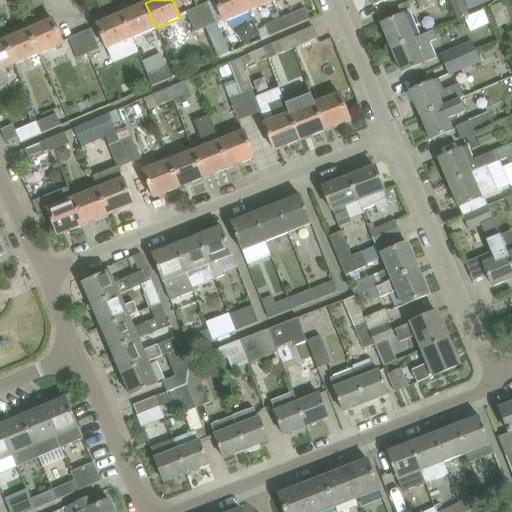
[(215,0),(216,1),(225,22),(249,12),(244,0),(215,0)]
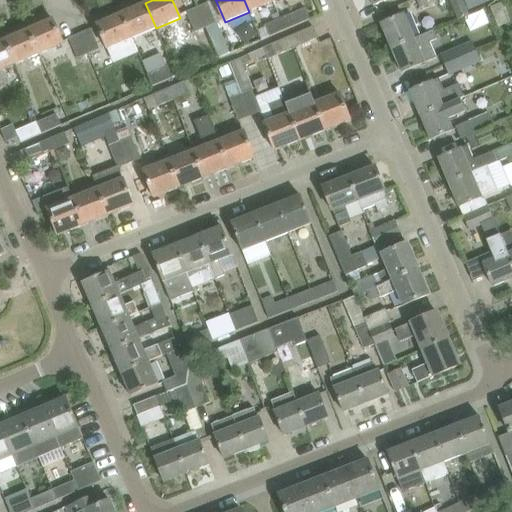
[(272,0),(244,0),(249,12),(273,1),(272,0)]
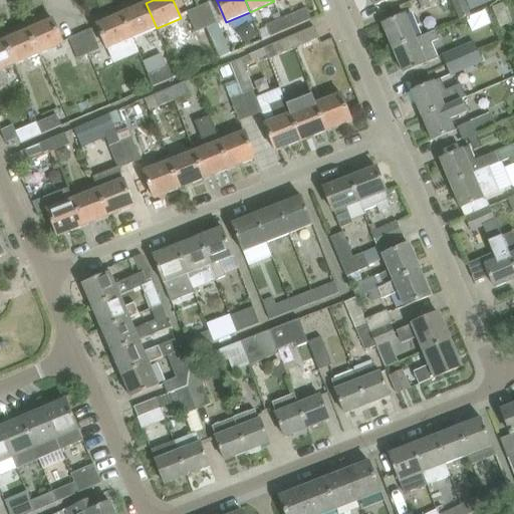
[(418,0),(422,8),(440,0),(418,0)]
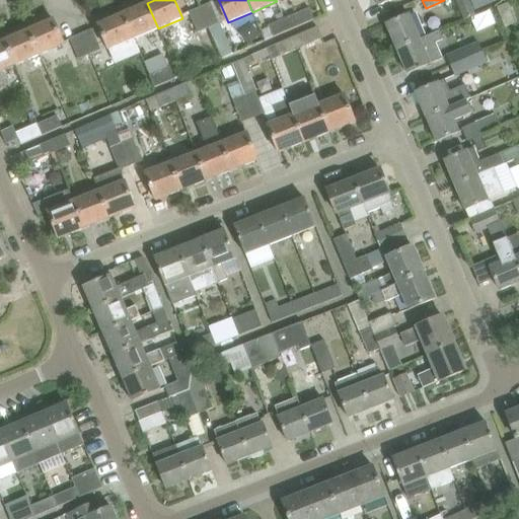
[(455,0),(464,21),(476,16),(468,0),(455,0)]
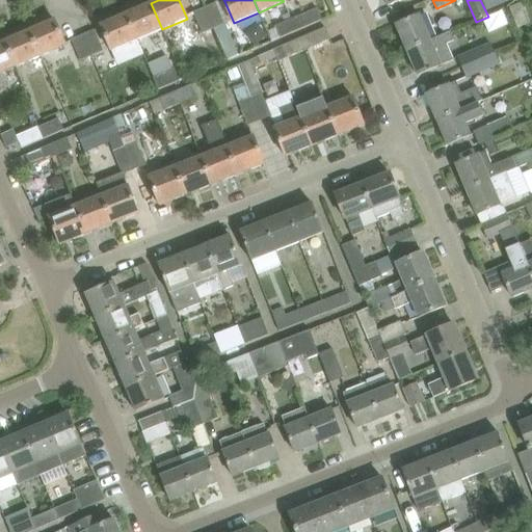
[(227,61),(240,56),(216,2),(205,7),(214,29),(227,61)]
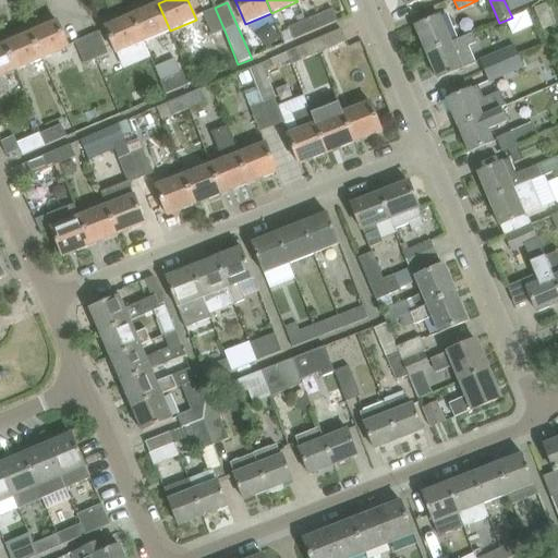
[(158,3),(132,14),(144,43),(170,31),(158,3)]
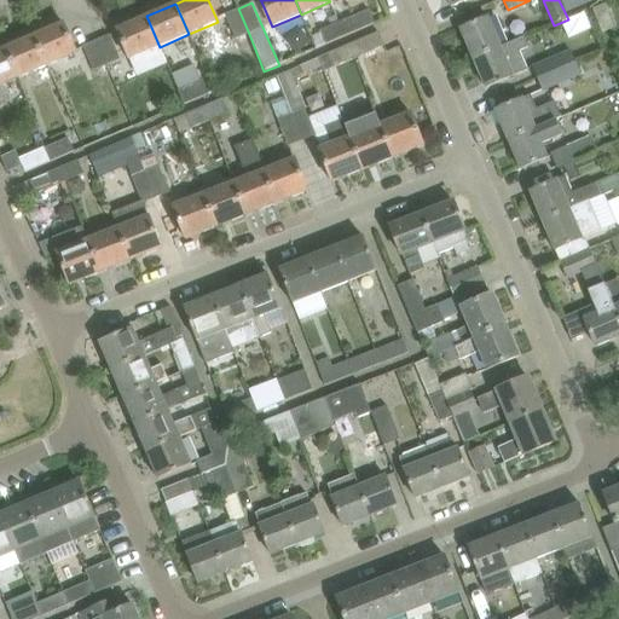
[(249,34),(238,9),(225,15),(236,39),(249,34)]
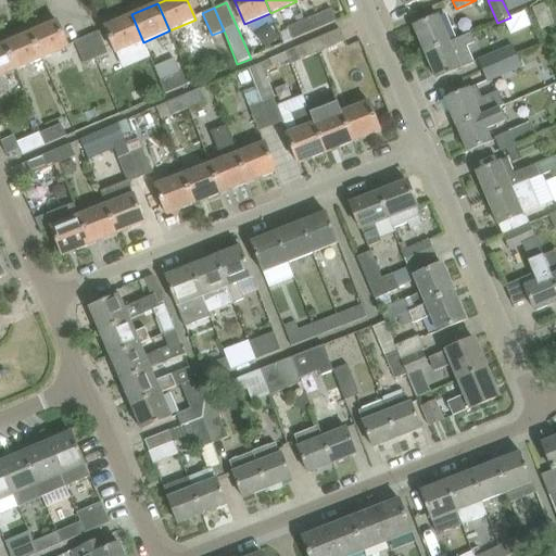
[(331,9),(304,21),(308,34),(337,21),(331,9)]
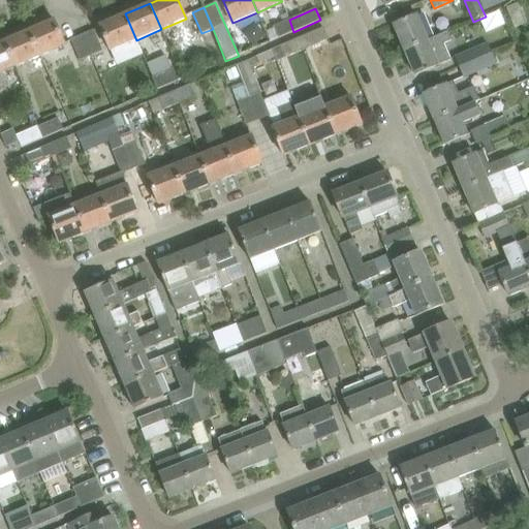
[(100,25),(100,27),(111,51),(136,40),(125,13),(100,25)]
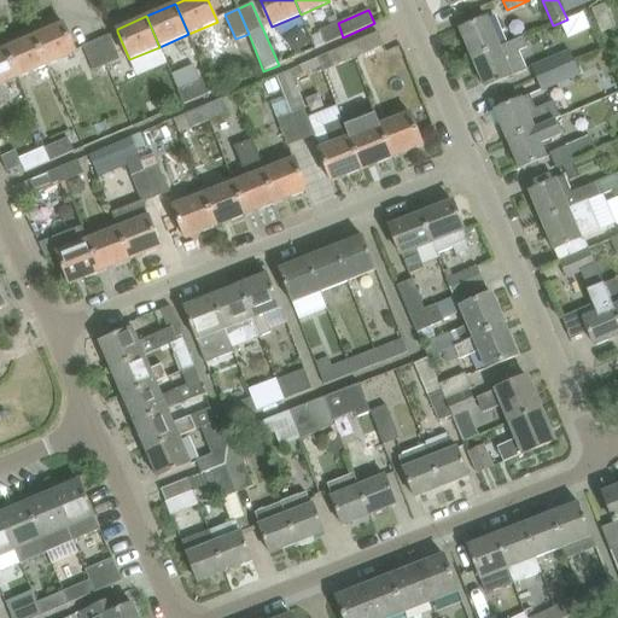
[(460,29),(473,58),(500,47),(488,17),(460,29)]
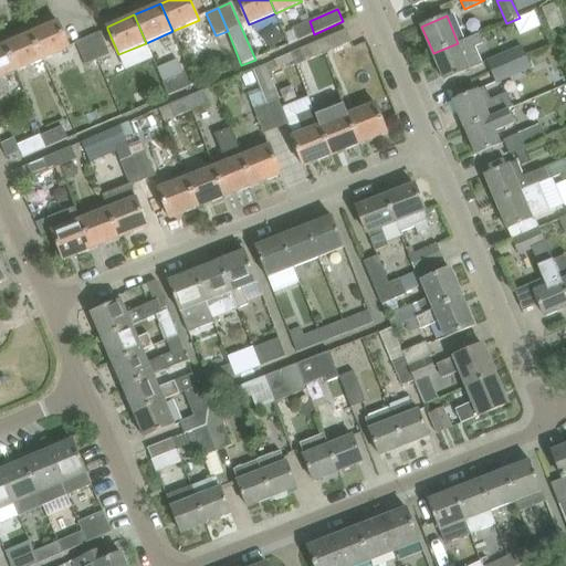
[(59,21),(32,32),(43,60),(70,49),(59,21)]
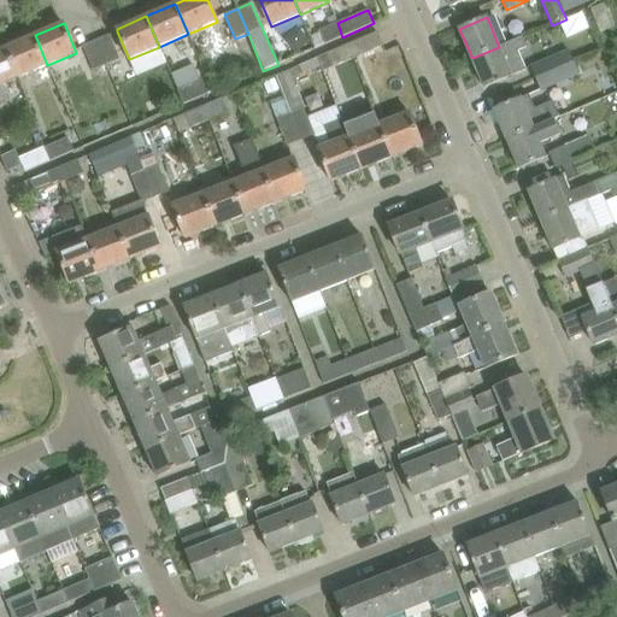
[(319,30),(321,33),(310,37),(315,48),(325,45),(342,37),(338,23),(319,30)]
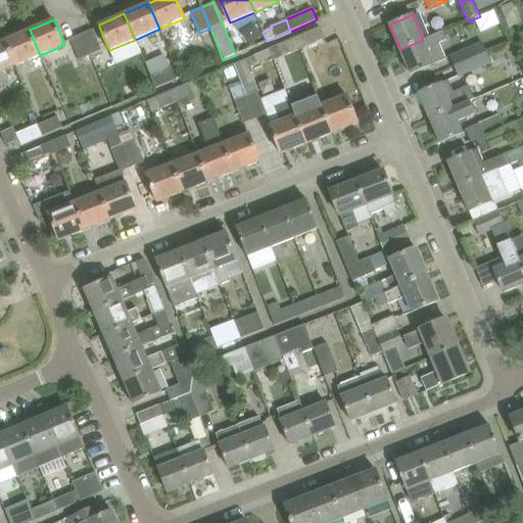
[(320,28),(295,38),(299,50),(326,39),(320,28)]
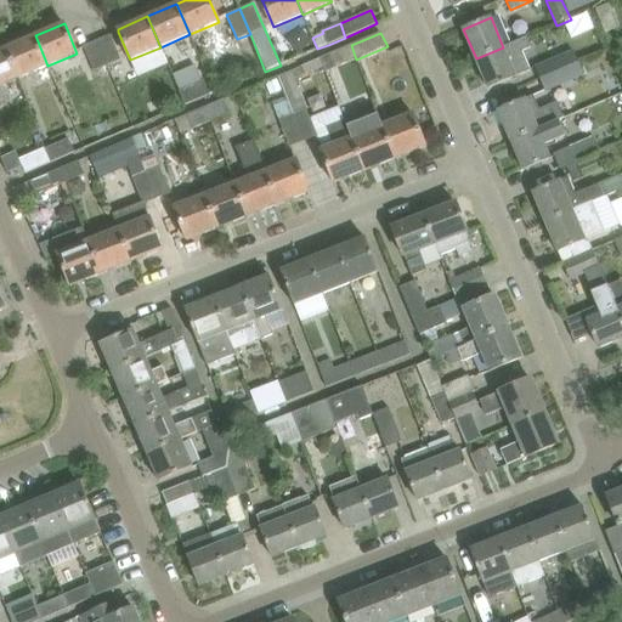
[(35,35),(6,49),(18,78),(47,66),(35,35)]
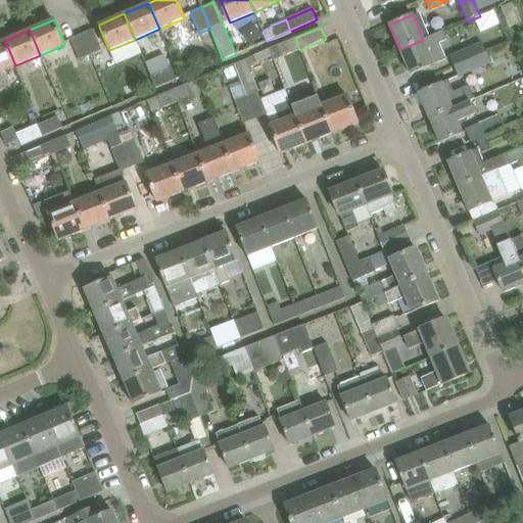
[(93,30),(82,35),(90,55),(102,50),(93,30)]
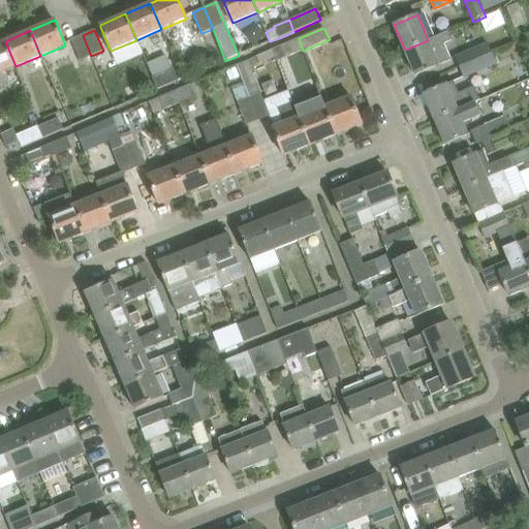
[(447,32),(428,40),(405,50),(415,75),(450,60),(444,44),(452,40),(447,32)]
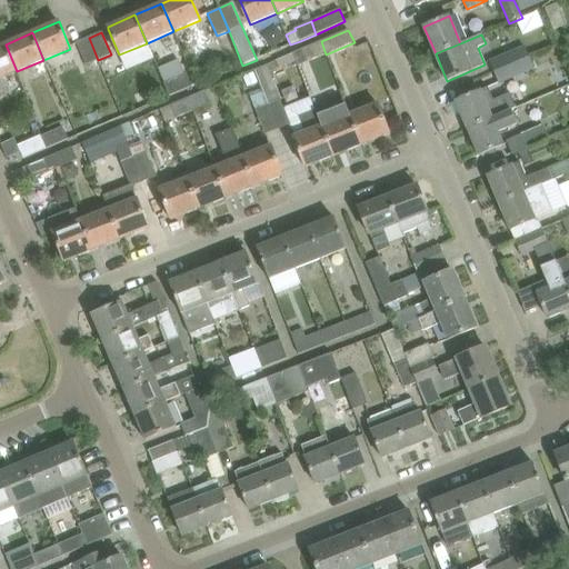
[(77,42),(78,46),(95,83),(106,79),(98,60),(89,38),(77,42)]
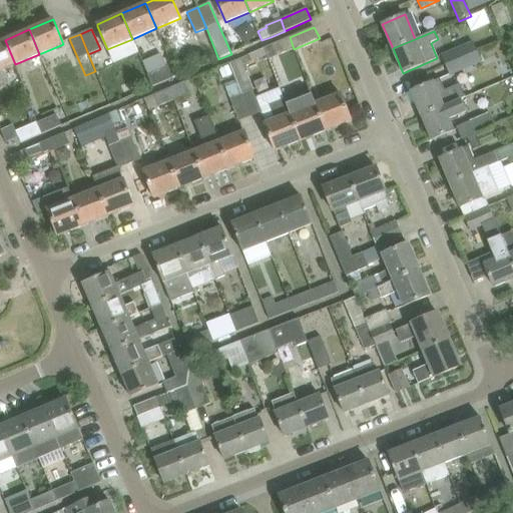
[(290,37),(272,45),(277,56),(294,49),(290,37)]
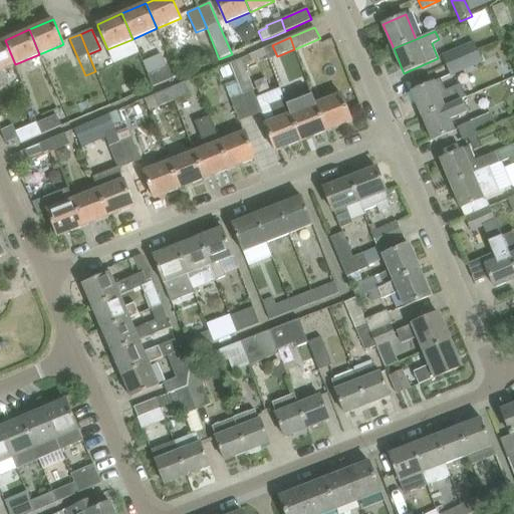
[(0,70),(15,64),(5,40),(0,41),(0,70)]
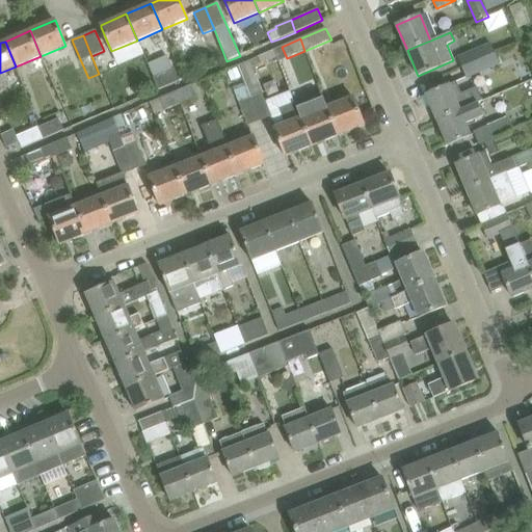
[(457,57),(462,69),(489,57),(484,46),(457,57)]
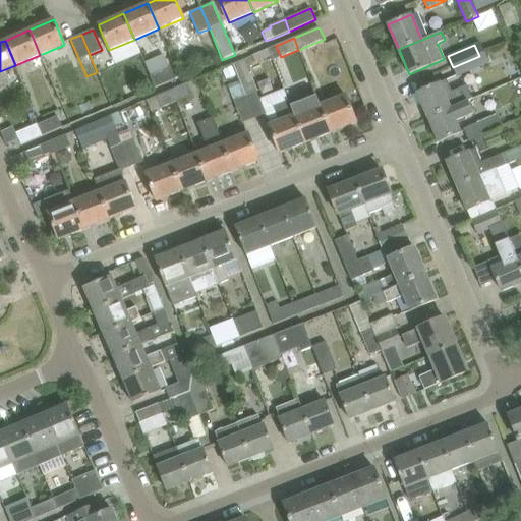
[(269,49),(261,53),(264,59),(272,56),(269,49)]
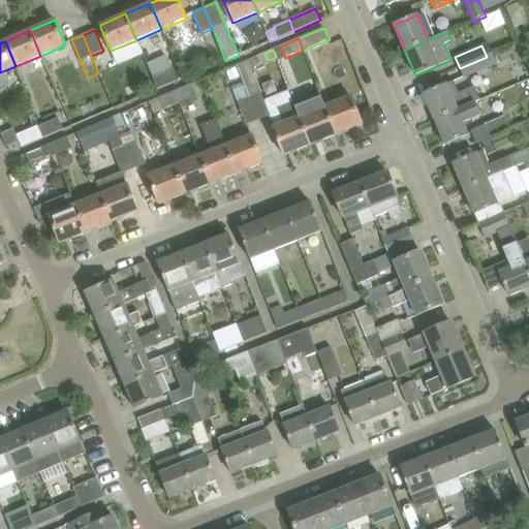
[(487,57),(460,68),(464,78),(491,66),(487,57)]
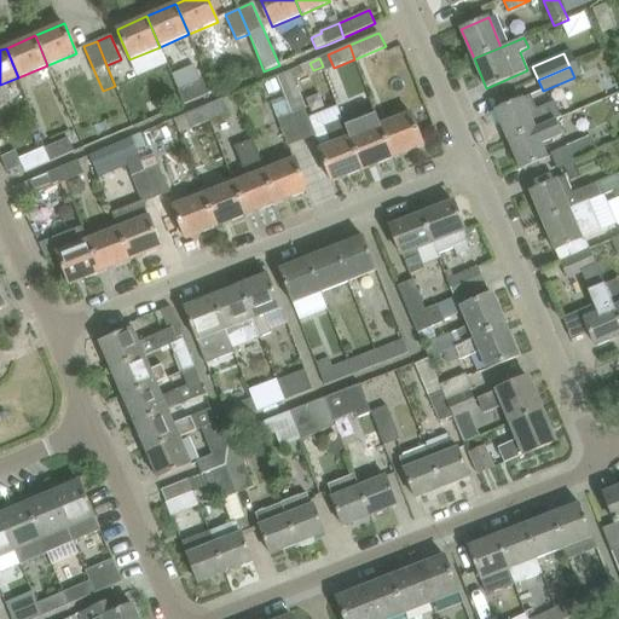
[(277,76),(287,100),(302,142),(316,136),(290,71),(277,76)]
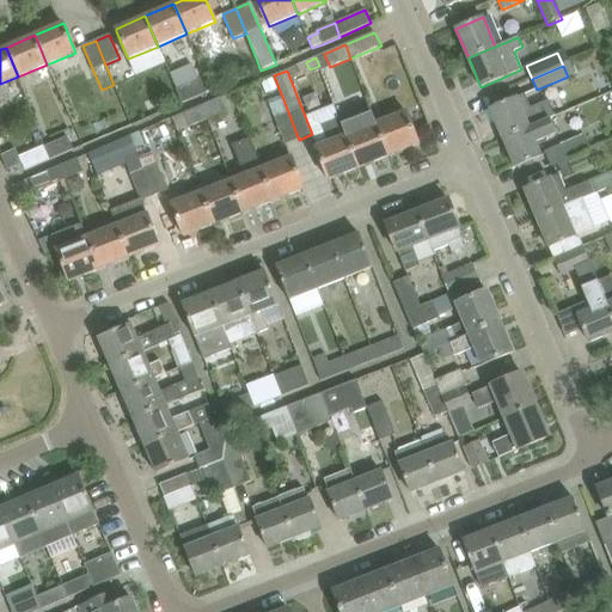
[(208,93),(202,79),(176,90),(181,104),(208,93)]
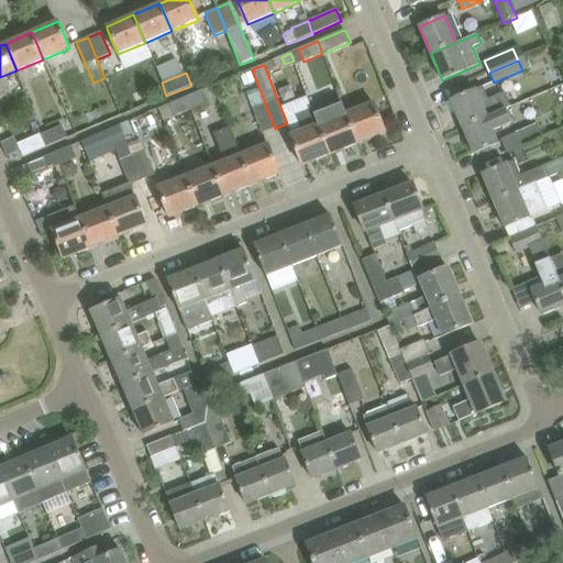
[(451,100),(462,128),(510,107),(504,92),(488,99),(483,87),(451,100)]
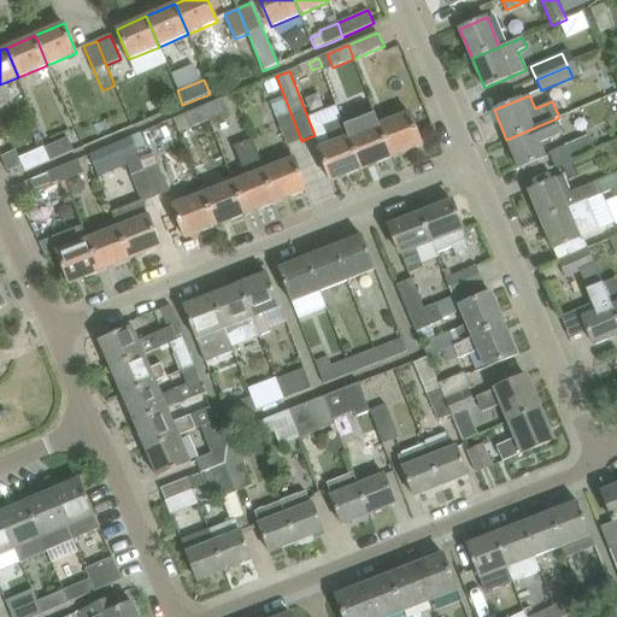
[(222,99),(204,106),(210,119),(228,112),(222,99)]
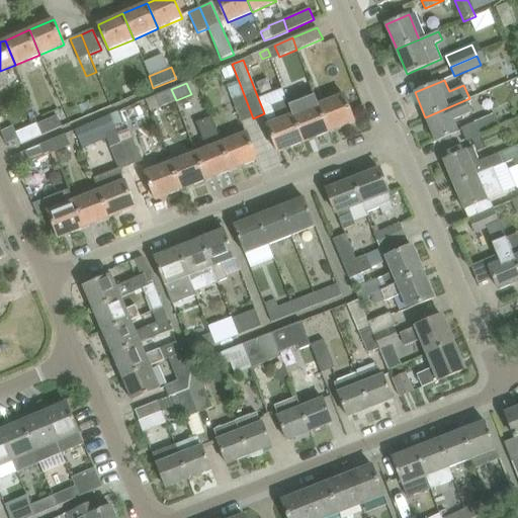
[(240,84),(229,88),(242,122),(253,118),(240,84)]
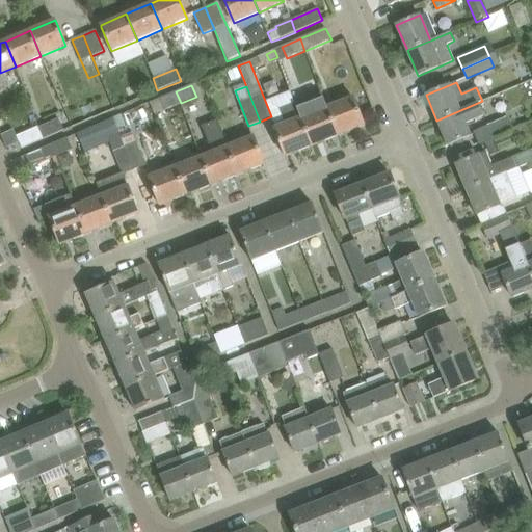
[(150,102),(154,114),(181,103),(176,91),(150,102)]
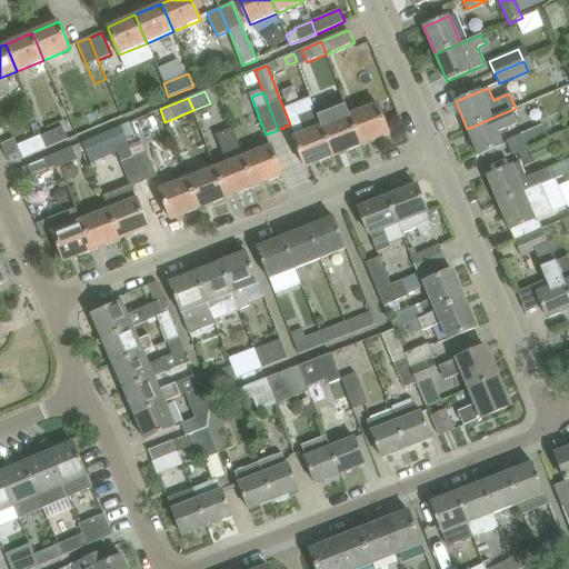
[(343,99),(316,110),(333,157),(361,146),(350,116),(343,99)]
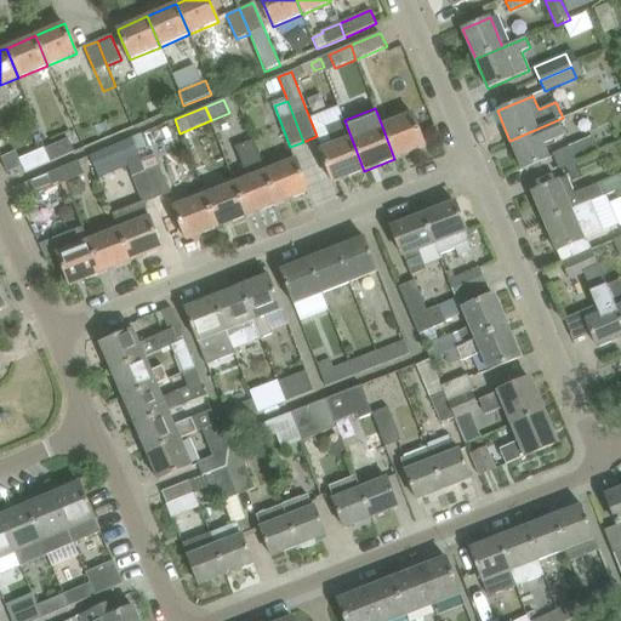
[(412,114),(382,126),(394,159),(426,147),(412,114)]
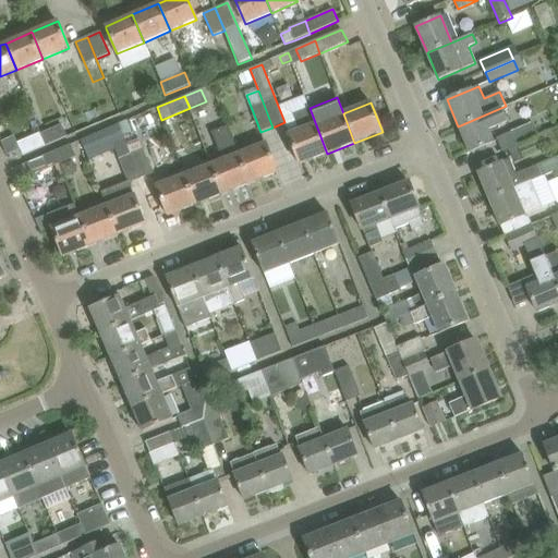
[(506,106),(458,126),(470,153),(494,143),(488,130),(506,122),(500,109),(506,106)]
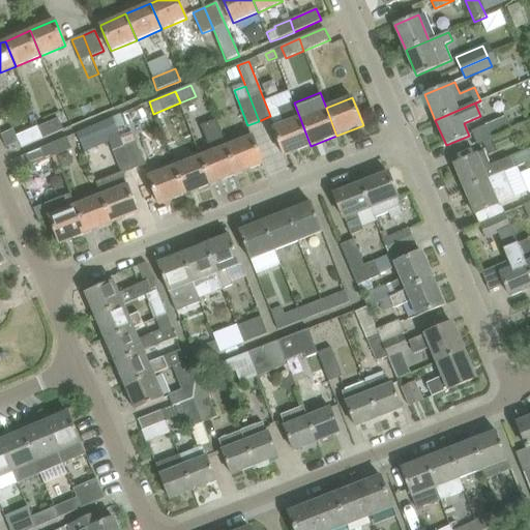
[(277,109),(284,124),(273,128),(285,156),(311,146),(294,102),(277,109)]
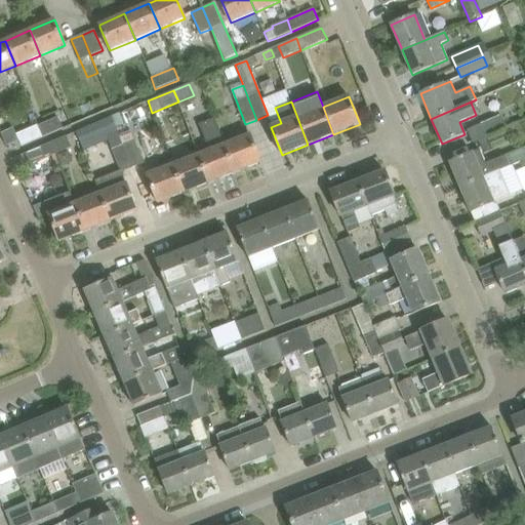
[(11,123),(0,127),(0,133),(3,140),(16,134),(22,147),(43,137),(38,125),(34,114),(11,123)]
